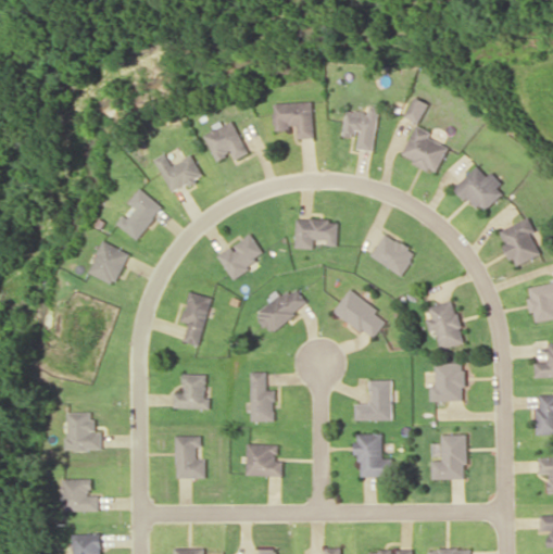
[(427,104),(413,97),(402,117),(416,125),(427,104)]
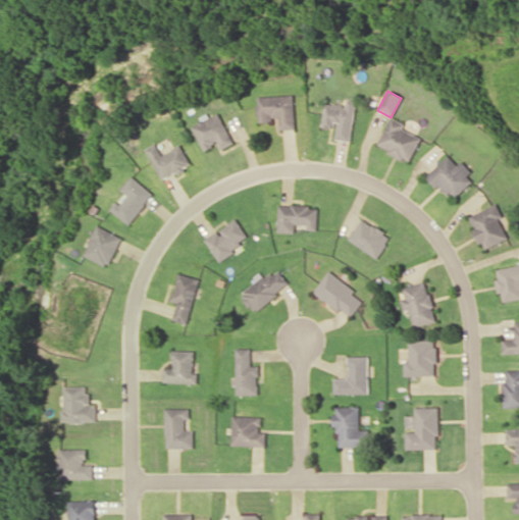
[(255,98),(256,122),(277,121),(277,131),(294,131),(292,96),(255,98)]
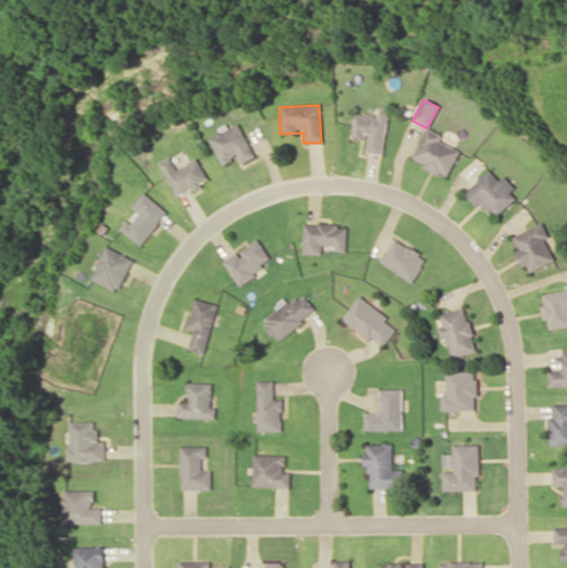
[(388,111),(375,109),(374,117),(353,114),(349,140),(363,143),(362,153),(380,156),(388,111)]
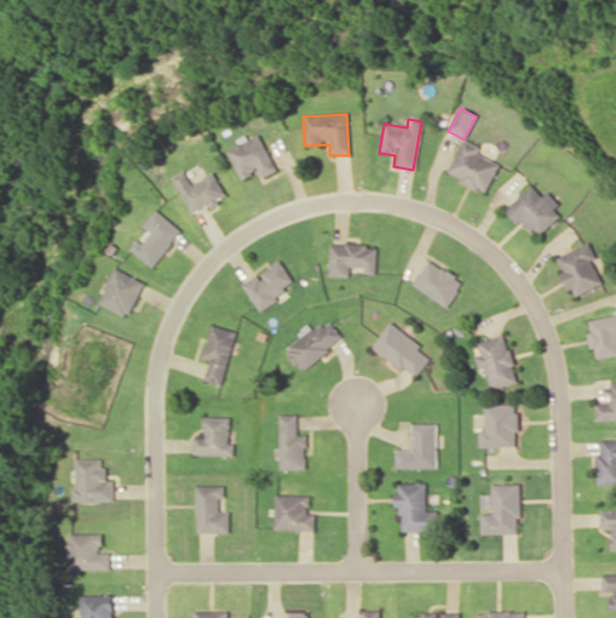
[(239,181),(257,173),(259,178),(274,173),(260,137),(226,149),(239,181)]
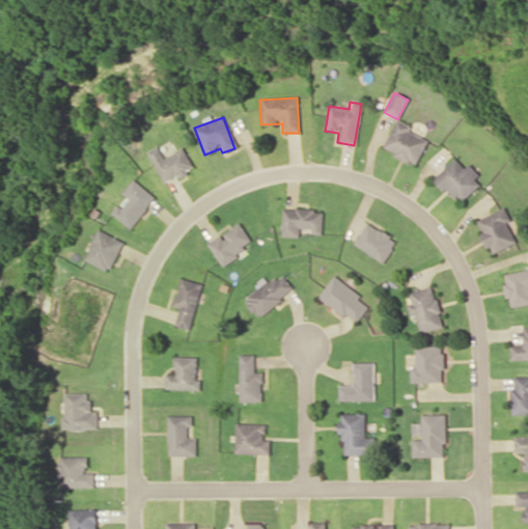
[(411,127),(394,120),(382,150),(416,166),(426,141),(408,133),(411,127)]
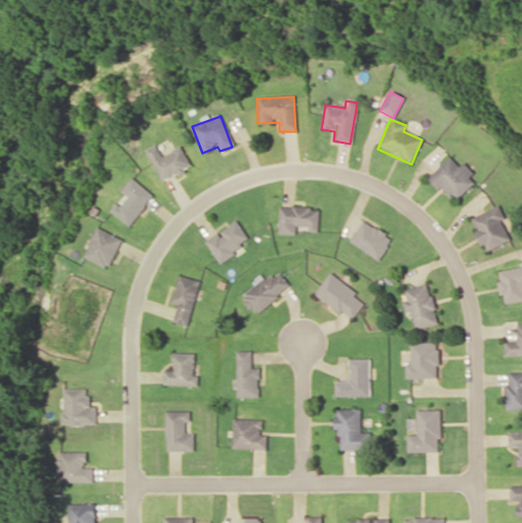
[(181,147),(160,156),(155,146),(145,150),(160,183),(191,168),(181,147)]
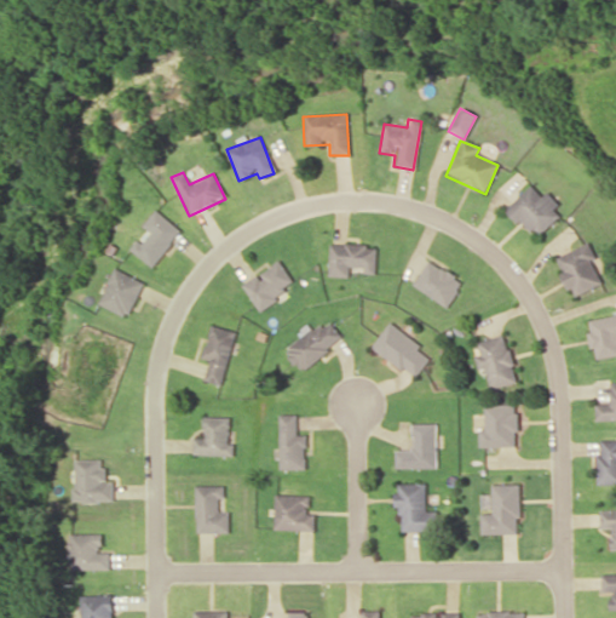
[(562,215),(543,195),(540,198),(529,186),(505,209),(534,240),(562,215)]
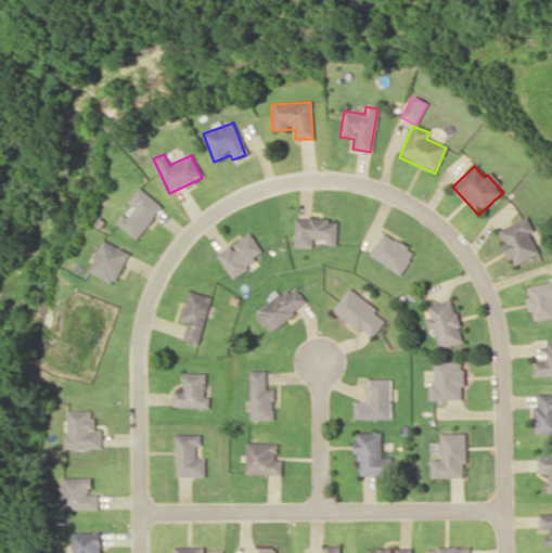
[(126,203),(131,207),(116,224),(135,240),(162,208),(139,189),(126,203)]
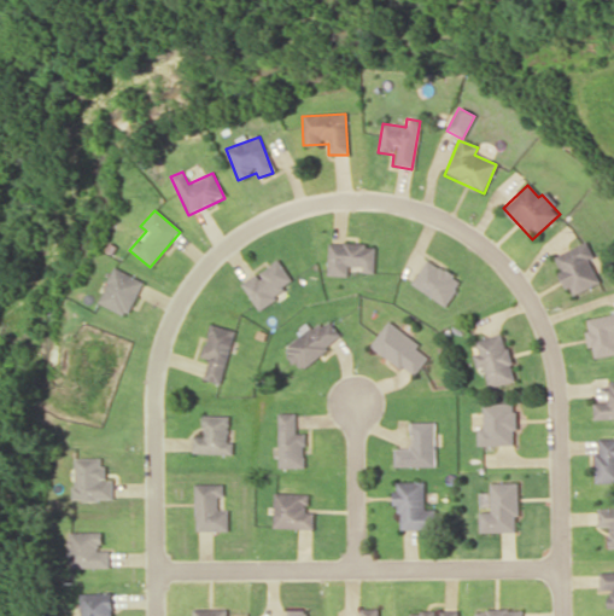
[(568,297),(598,284),(588,260),(592,259),(585,243),(551,259),(568,297)]
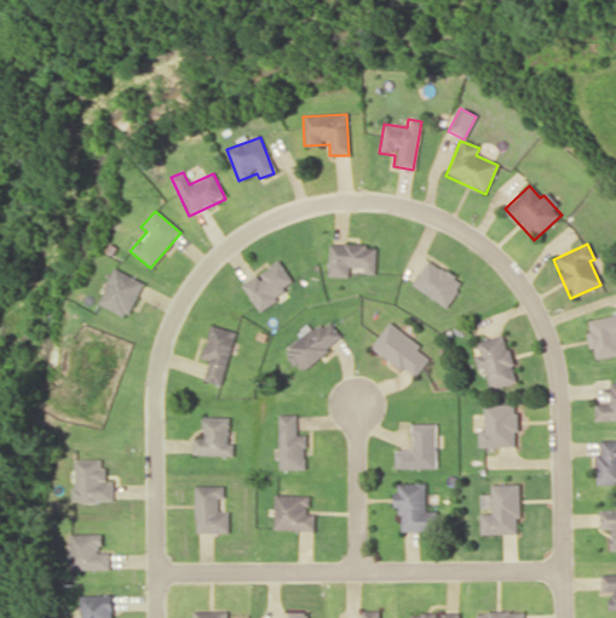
[(374,275),(374,246),(328,245),(327,278),(347,279),(347,269),(361,269),(361,275),(374,275)]
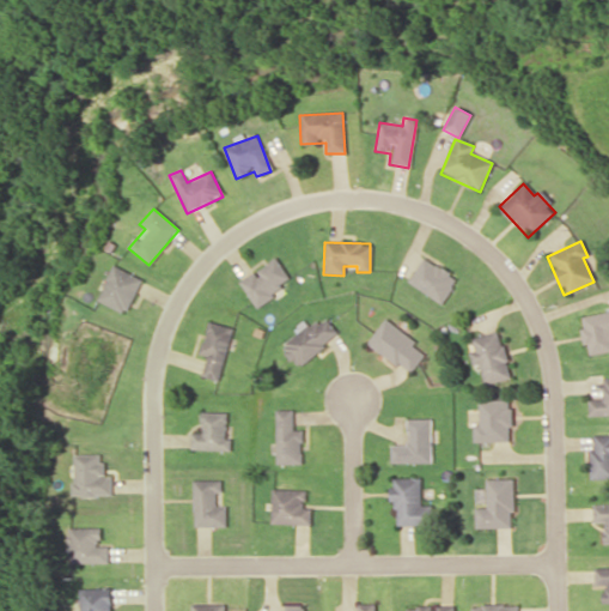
[(456,279),(421,258),(406,284),(440,304),(456,279)]
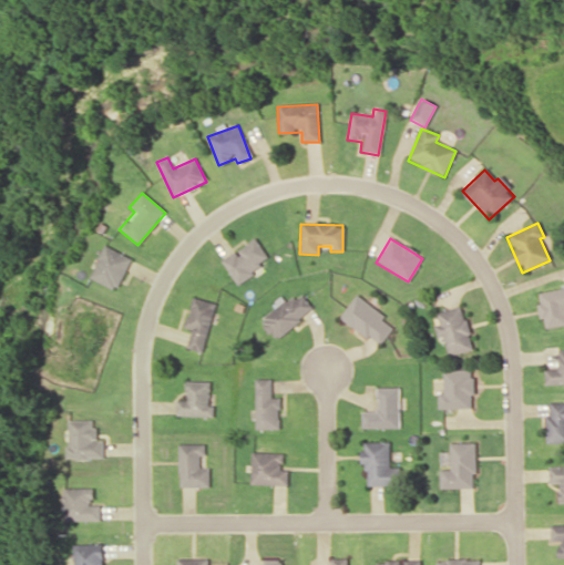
[(219,262),(235,284),(268,262),(254,239),(219,262)]
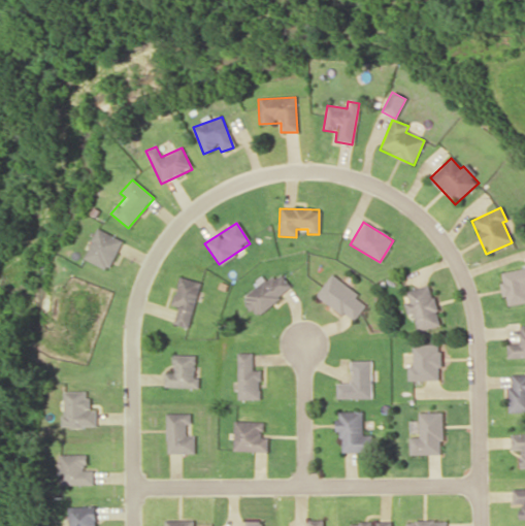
[(121,241),(96,229),(81,259),(106,271),(121,241)]
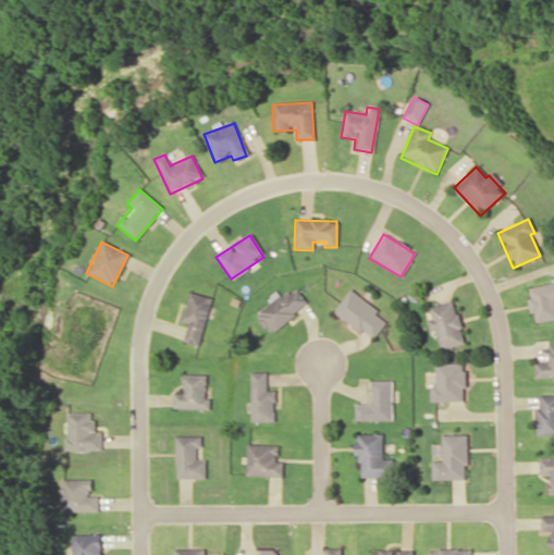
[(553,320),(553,283),(526,287),(531,323),(553,320)]
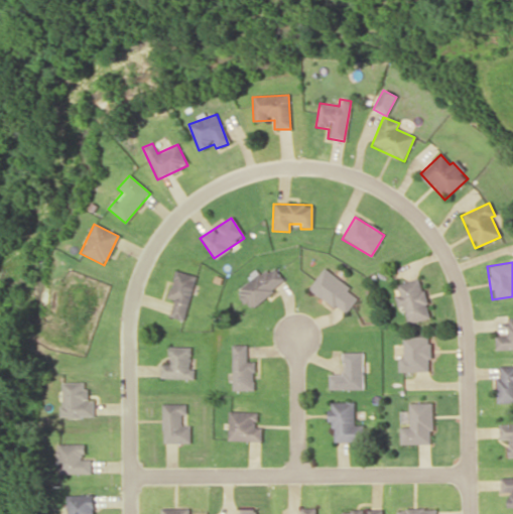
[(247,308),(285,284),(273,266),(236,290),(247,308)]
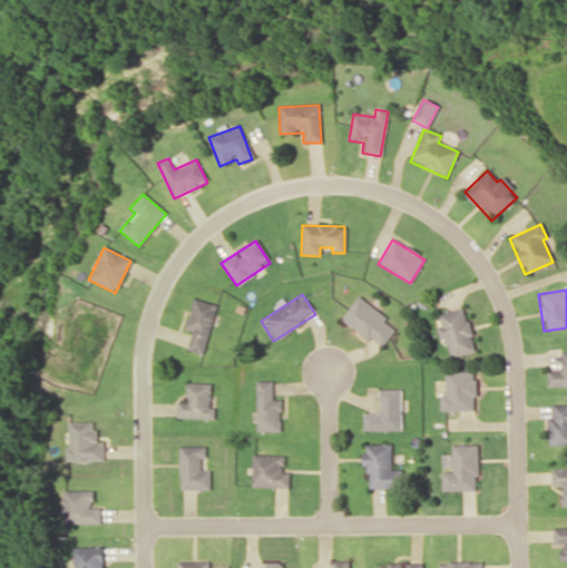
[(393,330),(383,323),(387,317),(357,297),(340,321),(380,349),(393,330)]
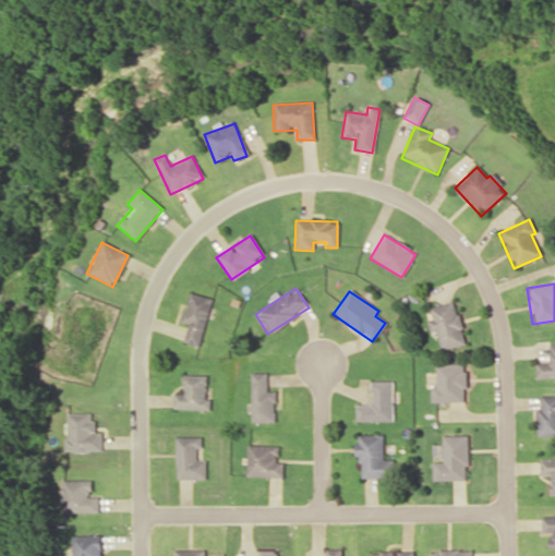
[(182,343),(198,347),(210,299),(188,292),(180,323),(186,325),(182,343)]
